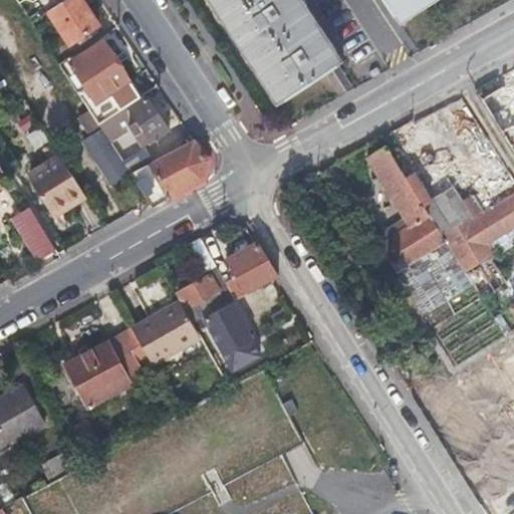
[(100,24),(83,0),(66,0),(49,11),(71,43),(100,24)]
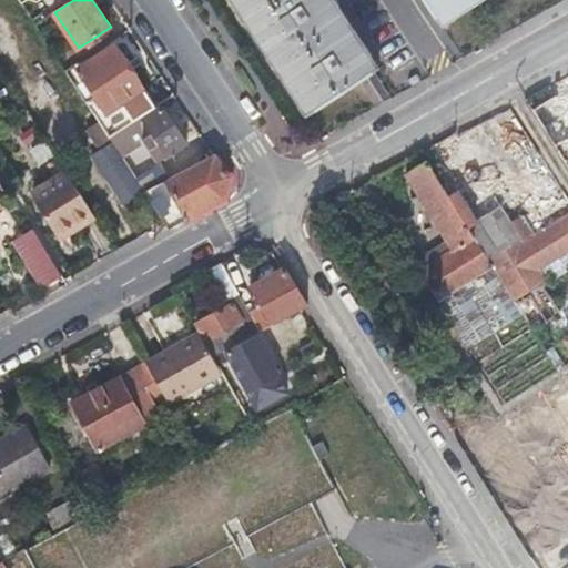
[(372,73),(379,68),(334,0),(229,0),(306,117),(359,81),(374,104),(387,95),(372,73)]
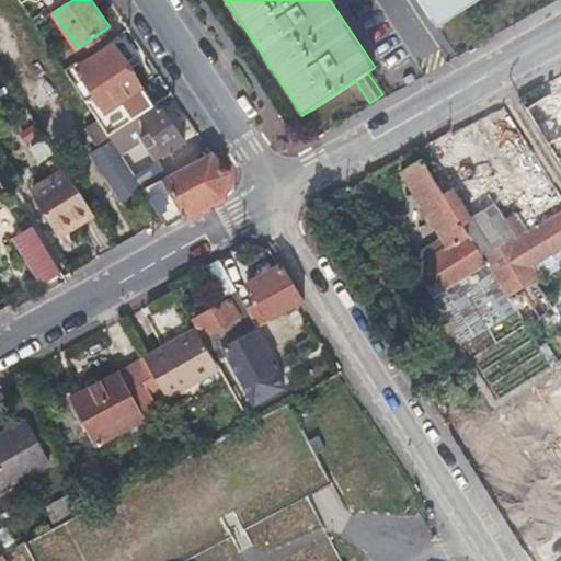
[(419,0),(437,26),(477,0),(419,0)]
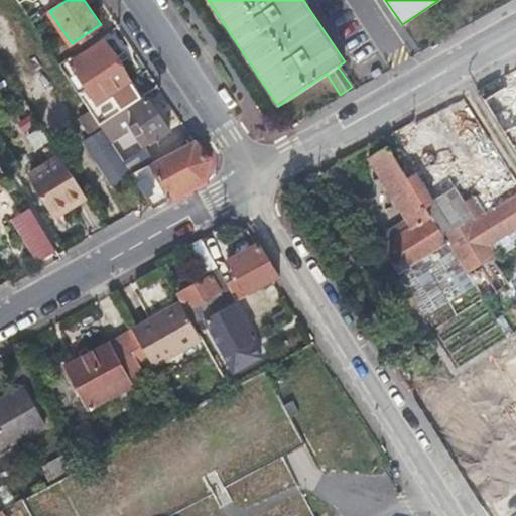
[(130,105),(141,97),(105,41),(73,62),(94,97),(85,103),(95,118),(99,124),(130,105)]
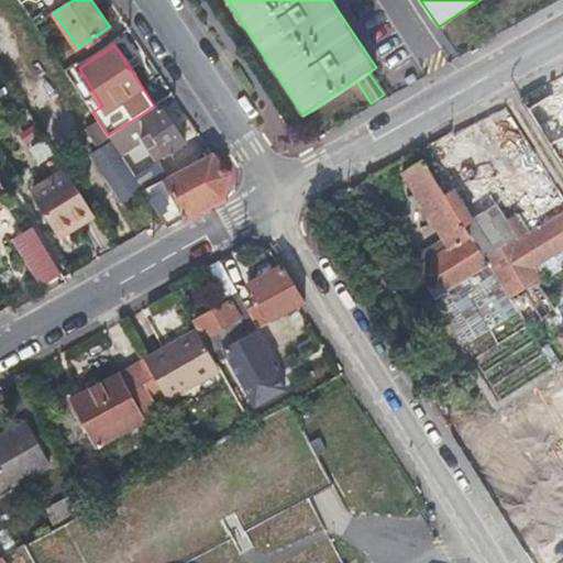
[(562,89),(531,107),(553,150),(562,143),(562,89)]
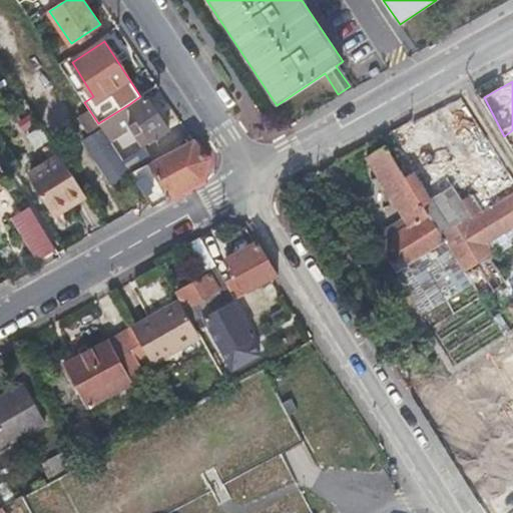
[(103,131),(105,133),(131,118),(147,143),(169,129),(146,95),(130,105),(129,104),(98,123),(103,131)]
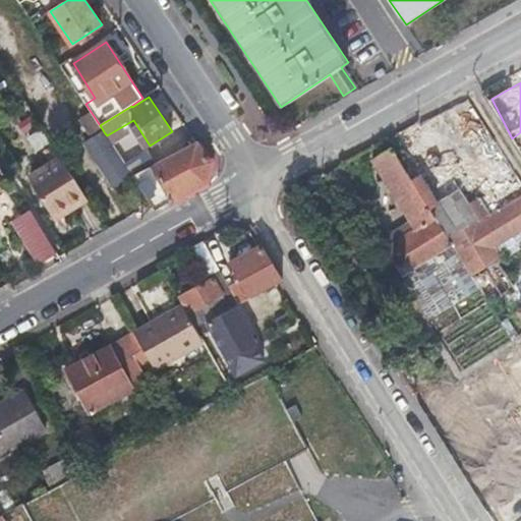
[(95,140),(105,133),(100,125),(96,119),(85,126),(95,140)]
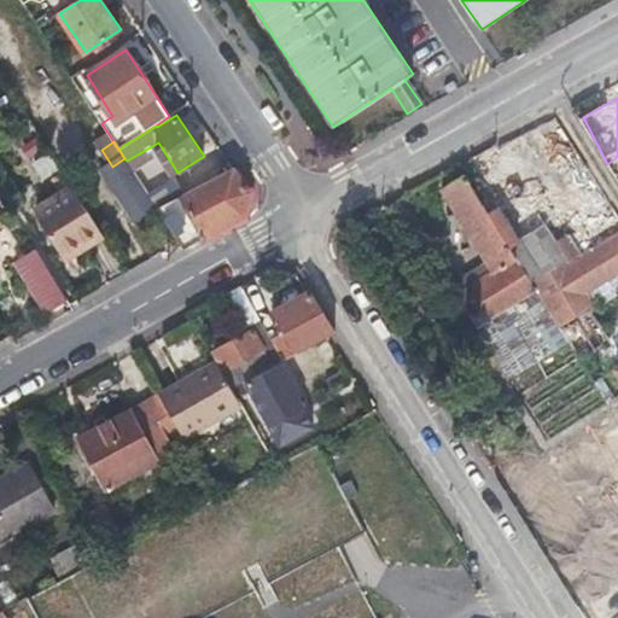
[(143,229),(162,217),(156,208),(127,161),(106,174),(143,229)]
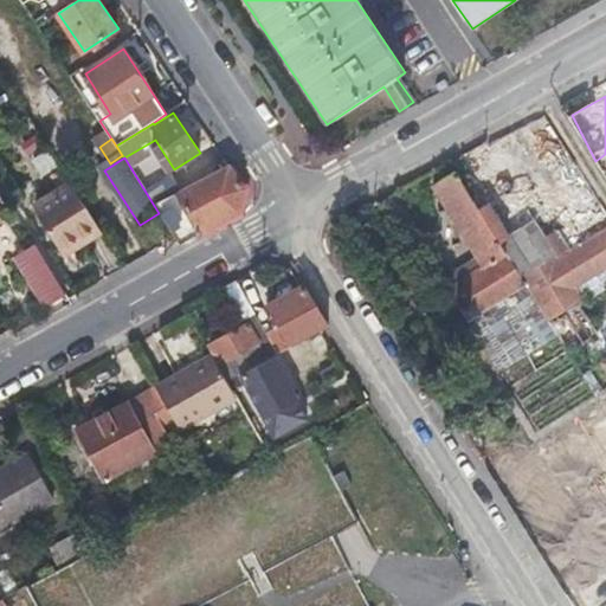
[(175,192),(199,233),(239,211),(242,199),(244,186),(229,163),(175,192)]
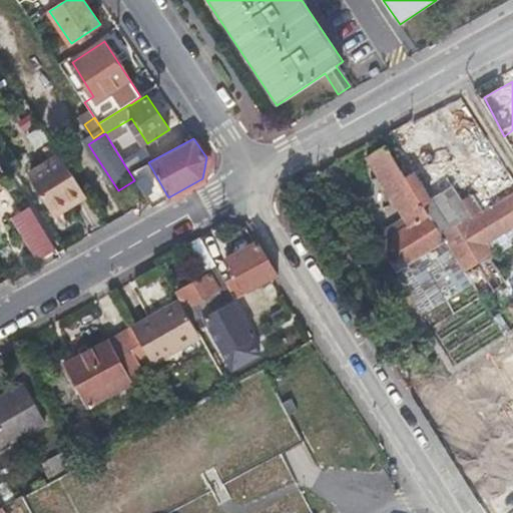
[(399,271),(446,240),(441,232),(427,209),(423,203),(406,176),(388,146),(368,157),(411,225),(382,243),(399,271)]
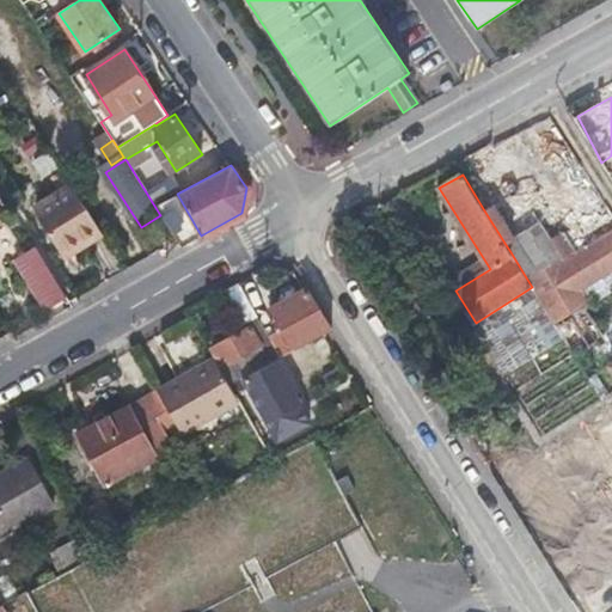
[(98,232),(73,190),(37,212),(61,254),(98,232)]
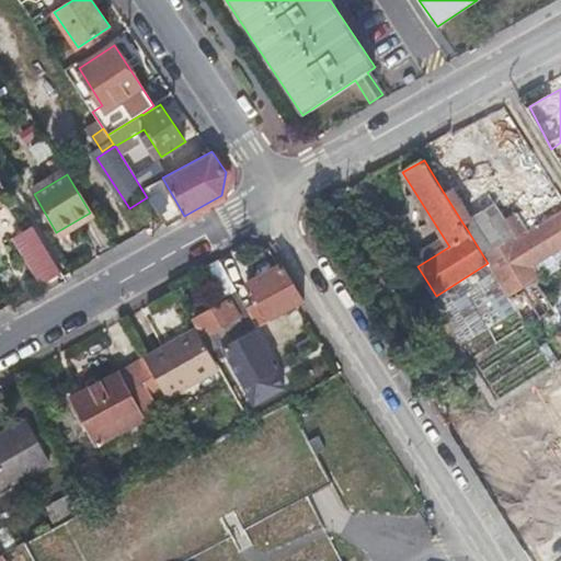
[(147,197),(165,226),(184,216),(162,178),(141,189),(147,197)]
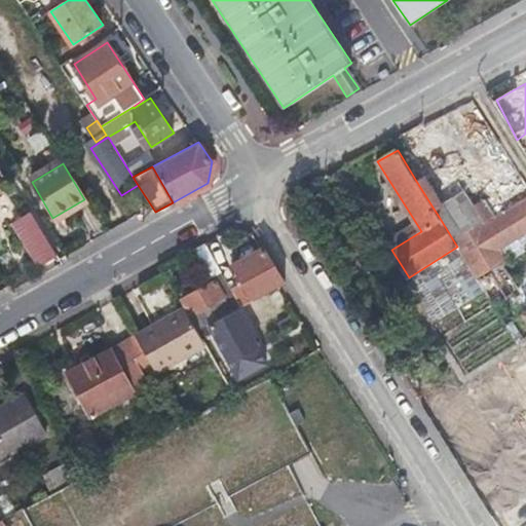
[(525,250),(525,196),(496,216),(485,223),(482,219),(463,230),(452,238),(457,247),(476,277),(505,257),(509,261),(525,250)]
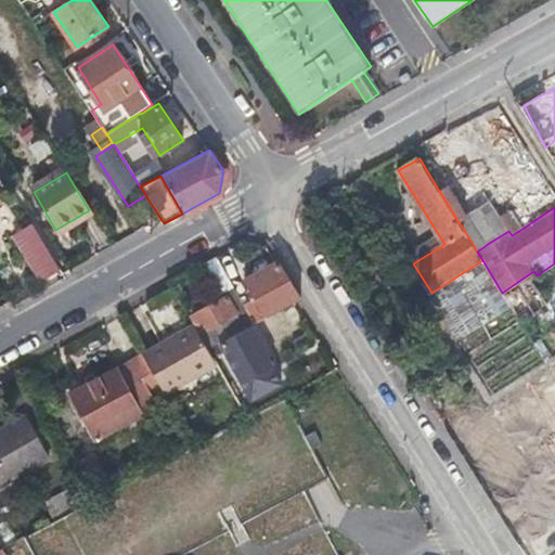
[(477,252),(489,243),(475,219),(462,227),(477,252)]
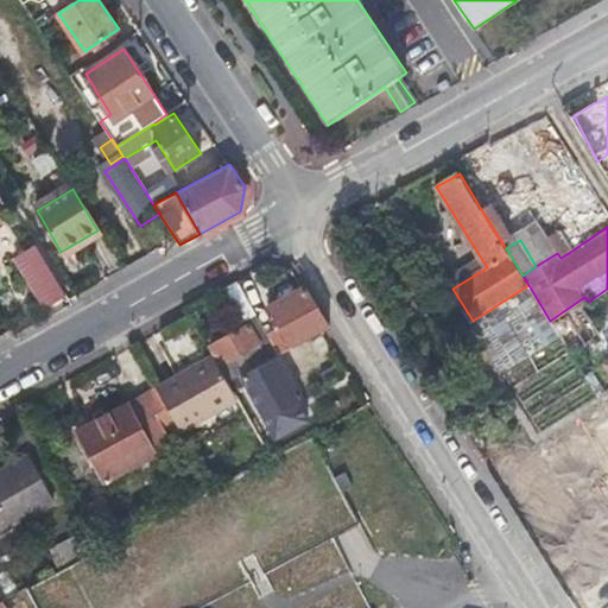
[(65,292),(36,245),(16,257),(45,305),(65,292)]
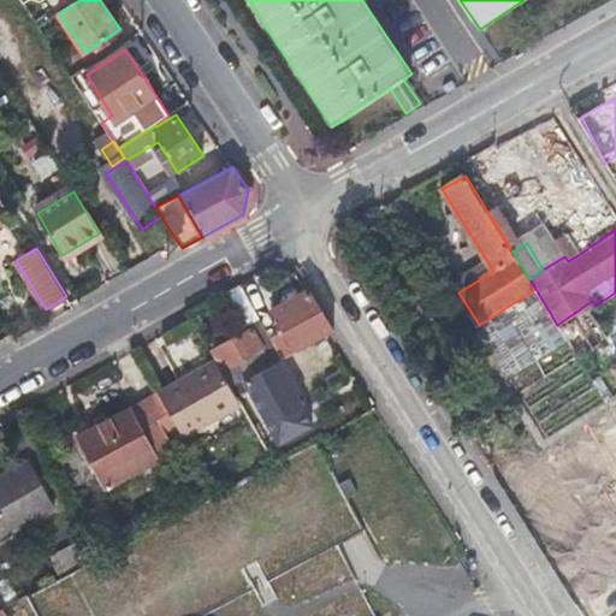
[(259,318),(241,284),(224,294),(240,323),(246,326),(259,318)]
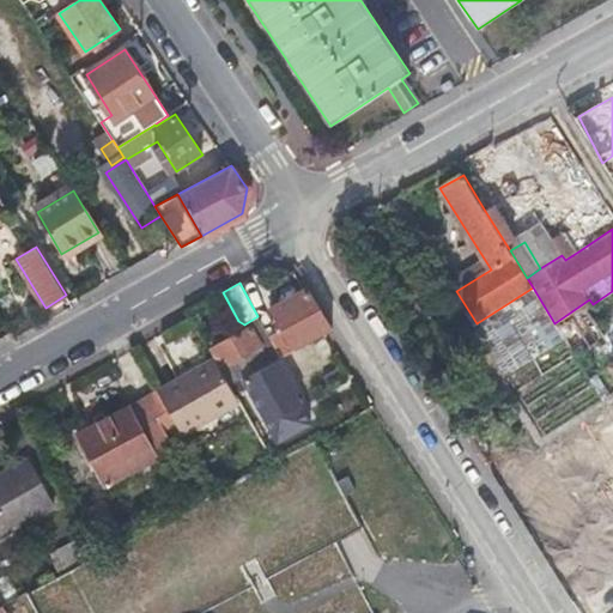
[(602,399),(554,323),(533,287),(477,323),(545,436),(602,399)]
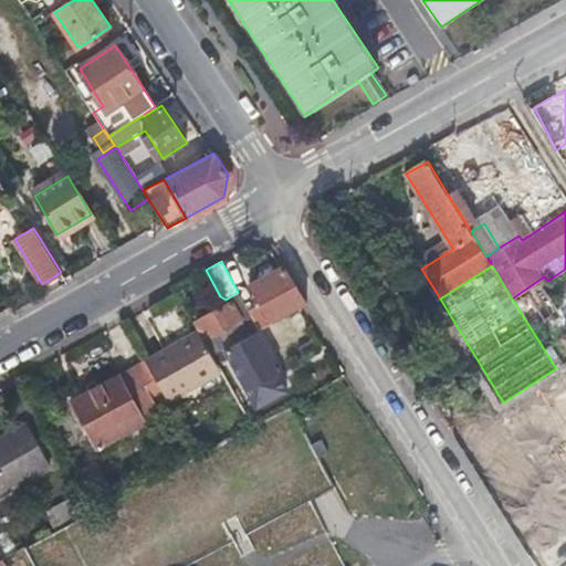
[(273,323),(301,307),(307,304),(285,266),(282,268),(250,285),(273,323)]
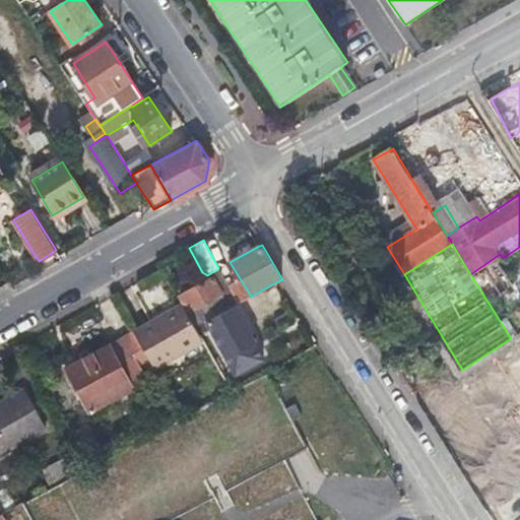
[(181,297),(189,313),(195,309),(222,295),(213,278),(181,297)]
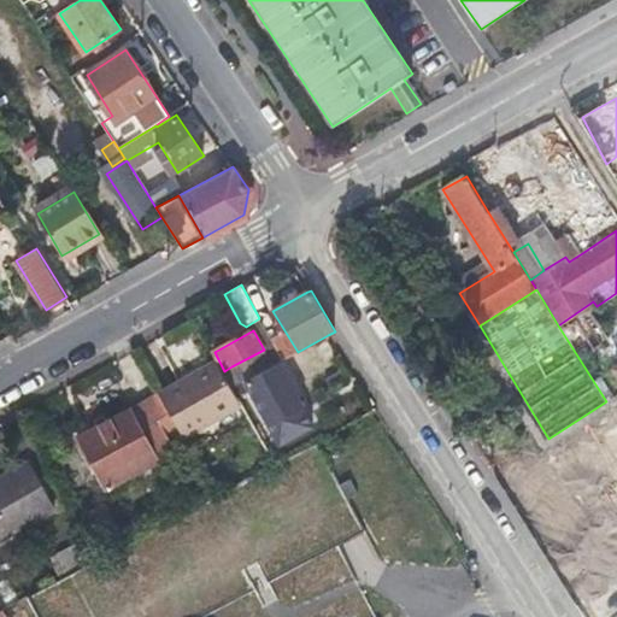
[(253,375),(269,366),(281,360),(278,354),(276,350),(254,360),(257,363),(250,366),(253,375)]
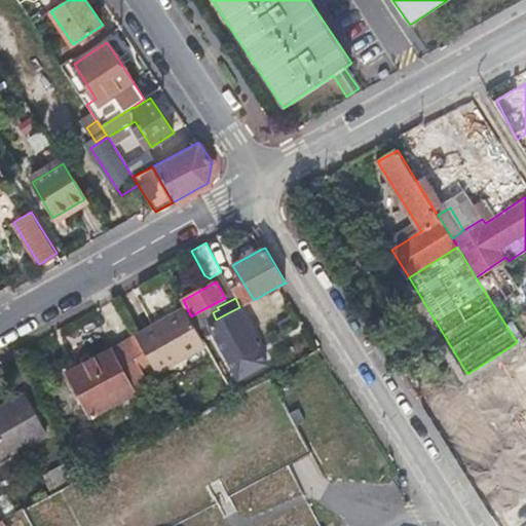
[(239,307),(246,304),(242,298),(237,302),(239,307)]
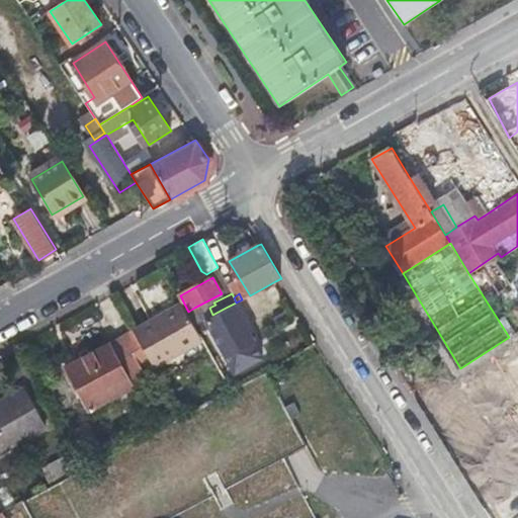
[(154,365),(201,339),(193,325),(186,313),(180,301),(133,329),(135,332),(154,365)]
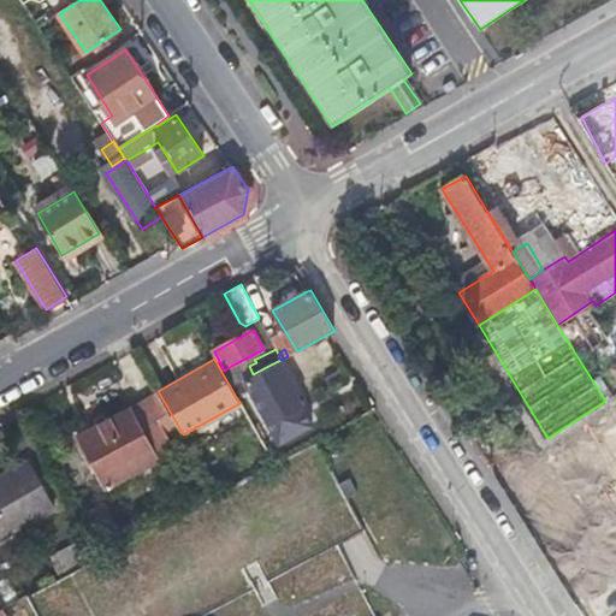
[(230,386),(240,381),(231,366),(224,371),(221,372),(230,386)]
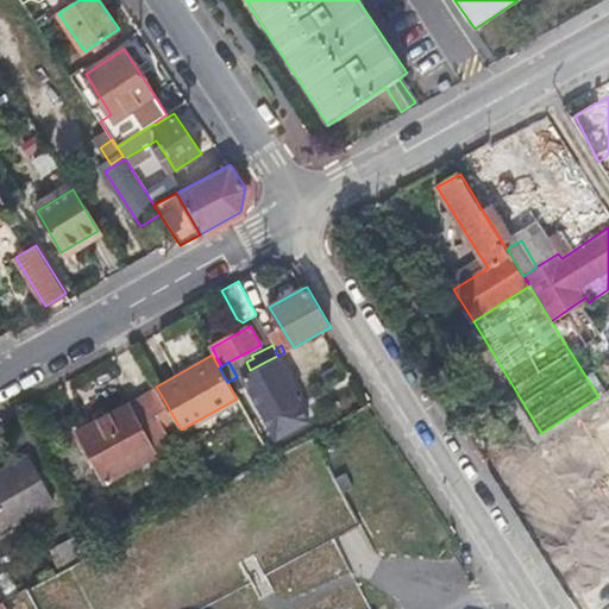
[(270,456),(284,449),(276,438),(309,419),(280,369),(271,374),(265,362),(250,370),(237,377),(227,382),(237,399),(238,401),(250,394),(268,426),(257,433),(270,456)]
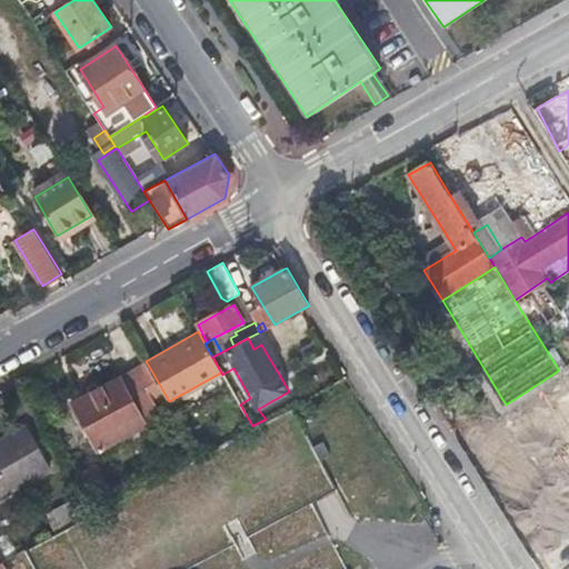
[(169,401),(148,365),(73,402),(98,448),(173,408),(169,401)]
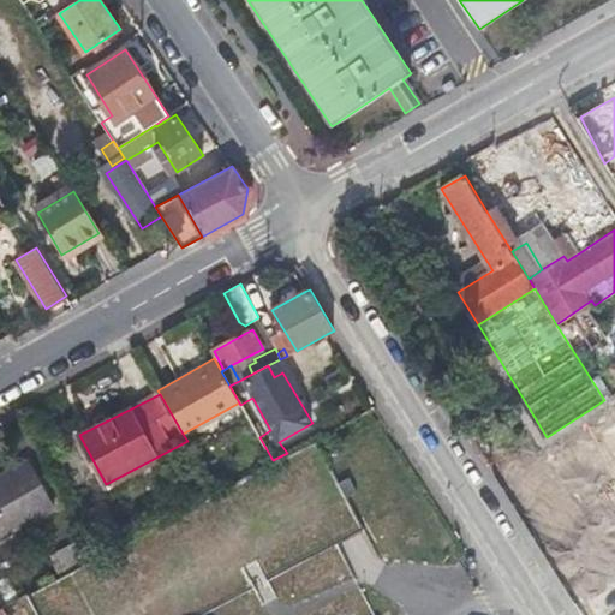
[(0,533),(57,503),(31,458),(0,475),(0,533)]
